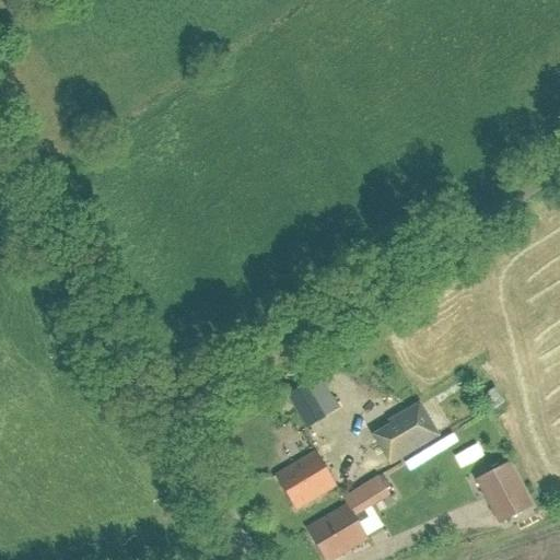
[(305,384),(286,395),(306,431),(340,411),(329,394),(316,401),(305,384)]
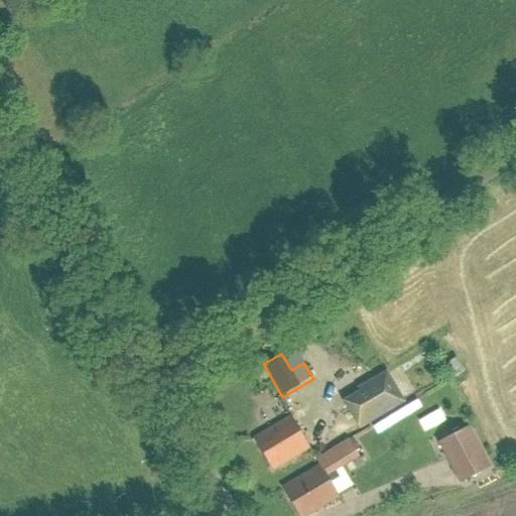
[(392,383),(348,407),(360,428),(404,404),(392,383)]
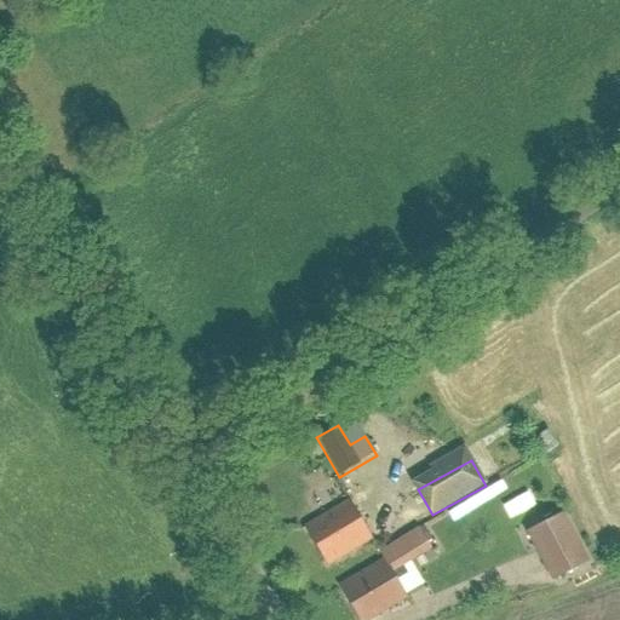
[(304,527),(326,566),(373,540),(351,500),(304,527)]
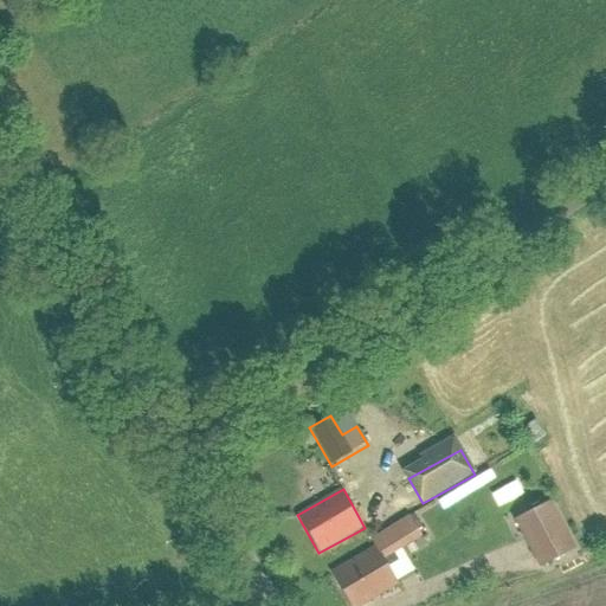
[(515,520),(540,567),(574,548),(549,502),(515,520)]
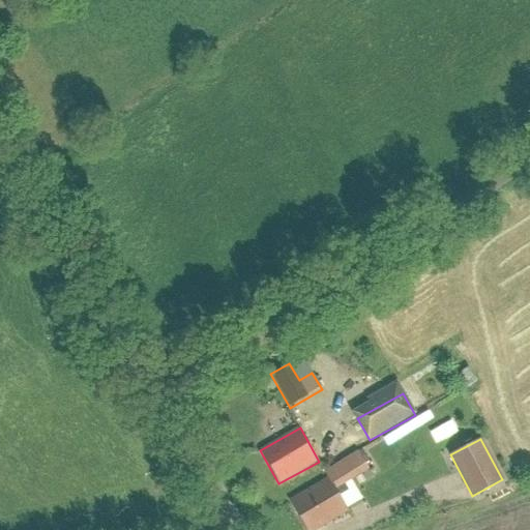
[(499,467),(509,463),(503,448),(493,452),(499,467)]
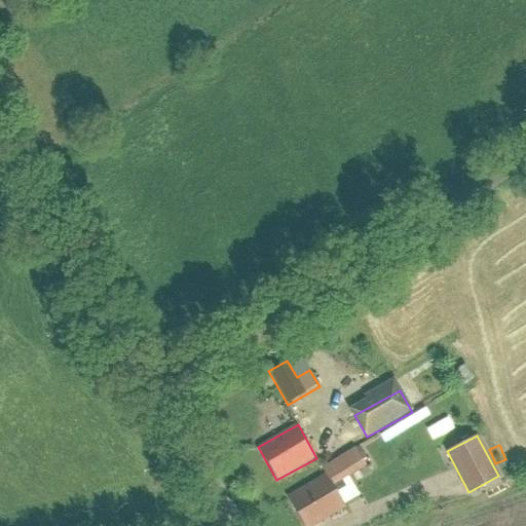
[(365,464),(357,451),(354,448),(322,467),(327,475),(287,498),(303,525),(314,525),(345,509),(336,492),(346,486),(341,479),(365,464)]
